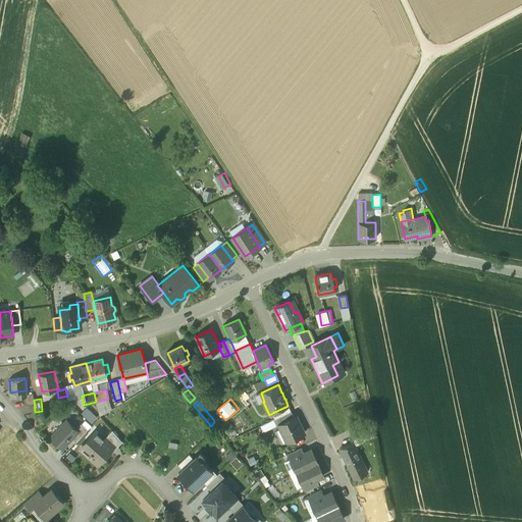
[(288,406),(272,413),(275,419),(278,417),(291,412),(288,406)]
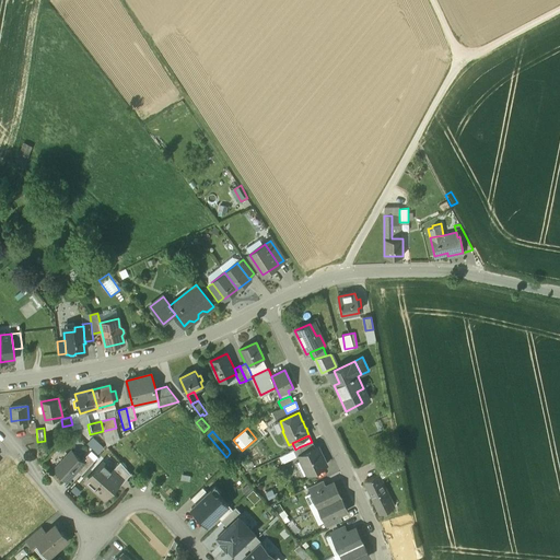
[(312,442),(299,447),(302,454),(315,448),(312,442)]
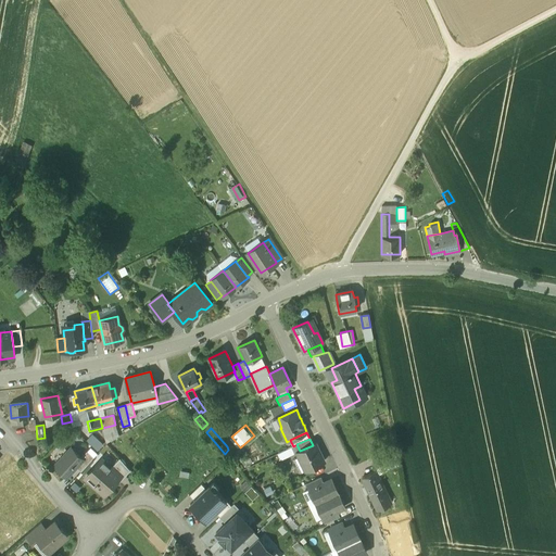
[(293,446),(291,447),(294,454),(298,453),(300,451),(297,444),(293,446)]
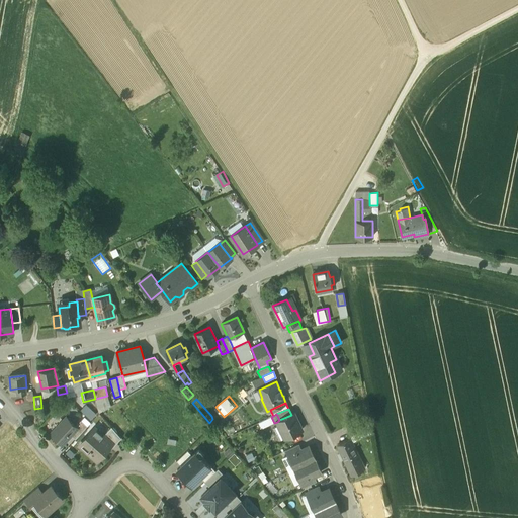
[(279,420),(277,422),(284,438),(301,431),(293,414),(291,415),(279,420)]
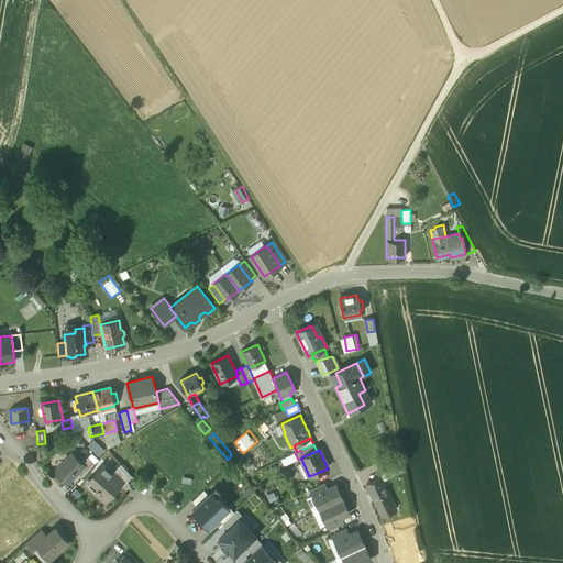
[(295,453),(280,460),(284,466),(298,460),(295,453)]
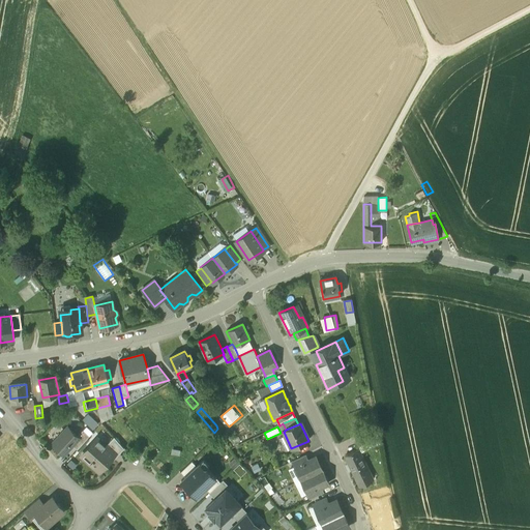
[(67,428),(52,444),(64,454),(72,445),(79,438),(77,436),(67,428)]
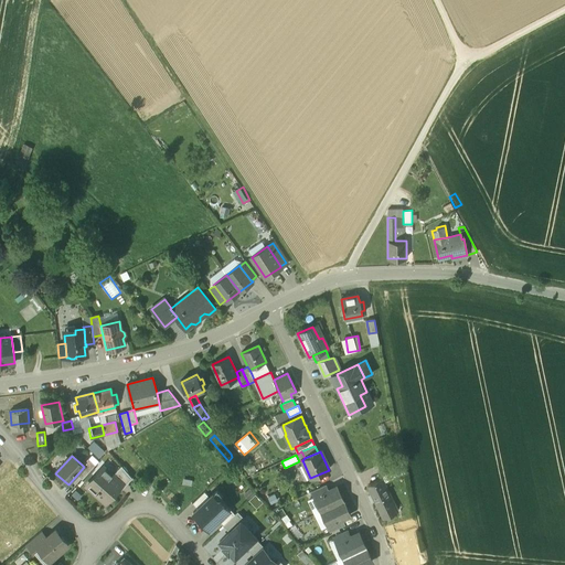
[(95,465),(88,459),(82,465),(84,467),(77,475),(82,479),(95,465)]
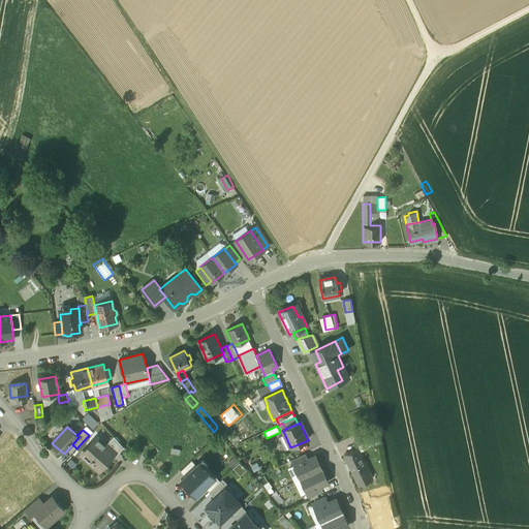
[(377,433),(356,442),(360,450),(378,441),(377,433)]
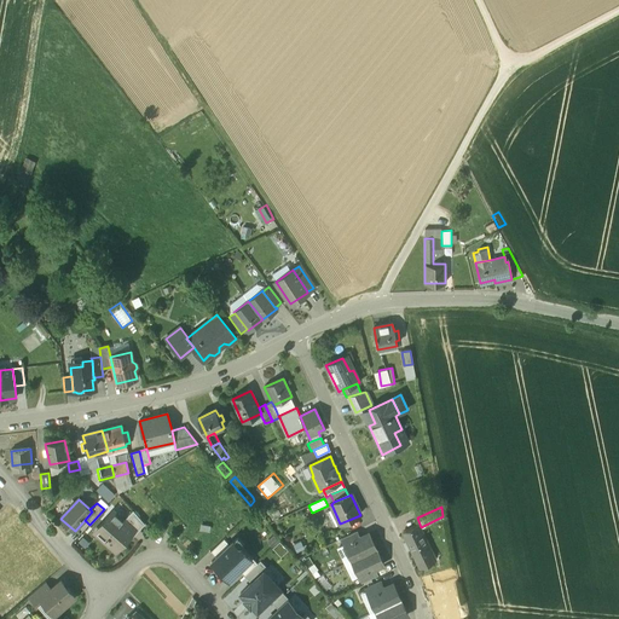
[(133,510),(123,521),(134,531),(133,532),(136,533),(144,524),(133,510)]
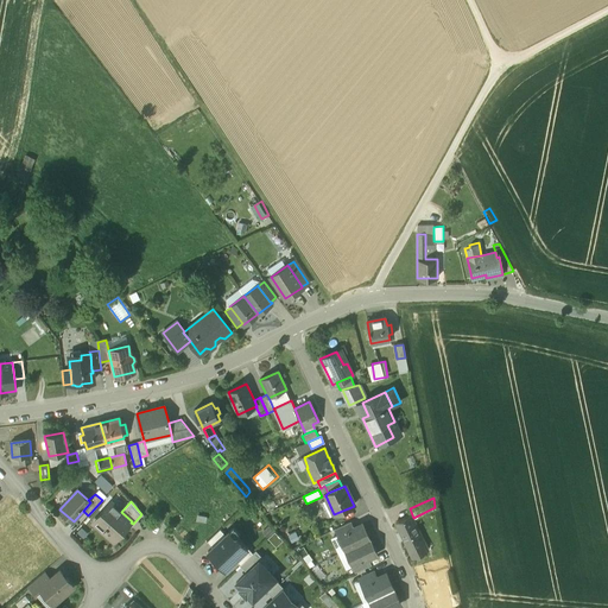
[(111,502),(102,511),(105,513),(97,521),(106,527),(101,531),(113,542),(131,523),(132,521),(121,512),(111,502)]
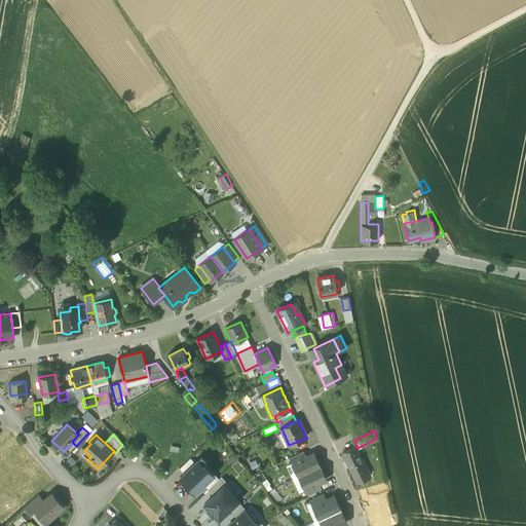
[(354,447),(342,452),(346,459),(344,460),(348,467),(349,466),(358,483),(369,478),(354,447)]
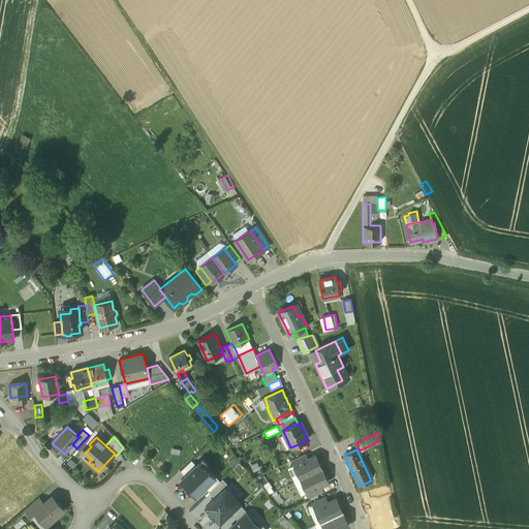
[(304,455),(291,460),(294,466),(307,460),(304,455)]
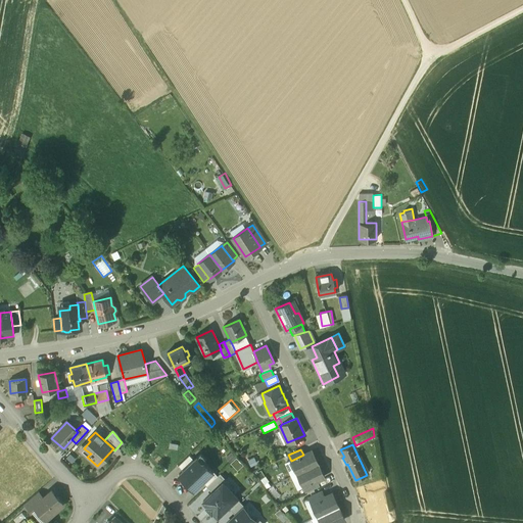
[(303,455),(291,461),(297,474),(318,464),(312,450),(303,455)]
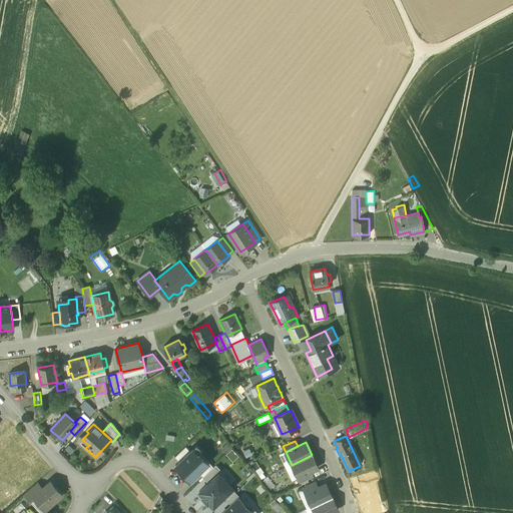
[(185,447),(174,457),(178,462),(189,451),(185,447)]
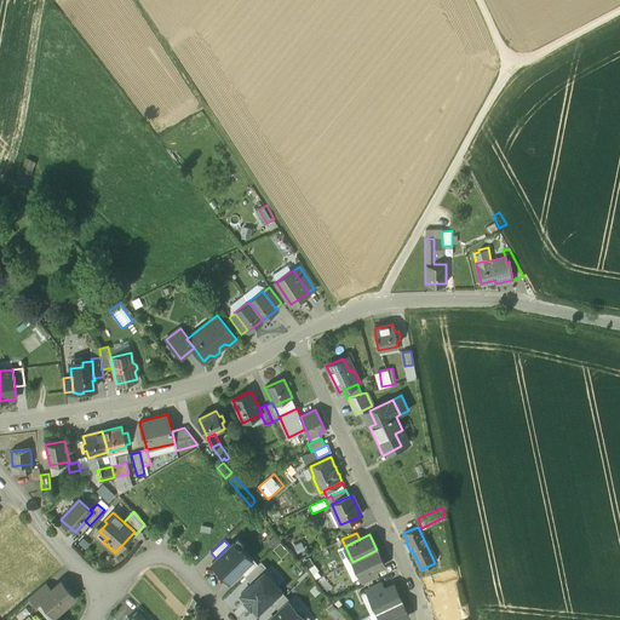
[(216,558),(212,562),(230,580),(240,572),(252,560),(253,558),(241,546),(240,549),(234,541),(229,545),(216,558)]
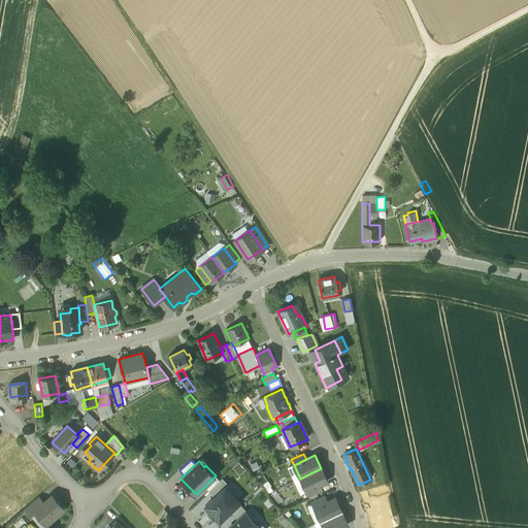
[(321,468),(300,479),(306,491),(319,485),(319,486),(327,482),(321,468)]
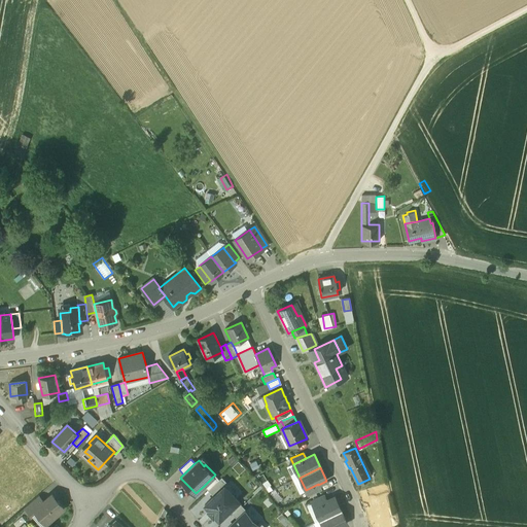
[(214,476),(204,486),(208,490),(219,480),(214,476)]
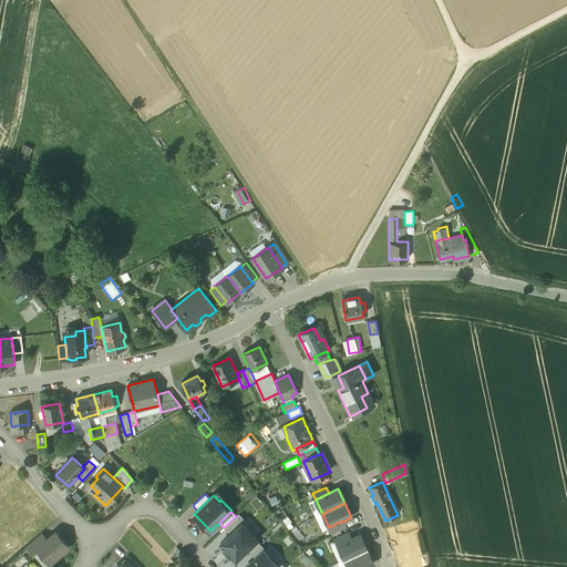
[(236,516),(224,527),(230,534),(241,523),(245,519),(239,513),(236,516)]
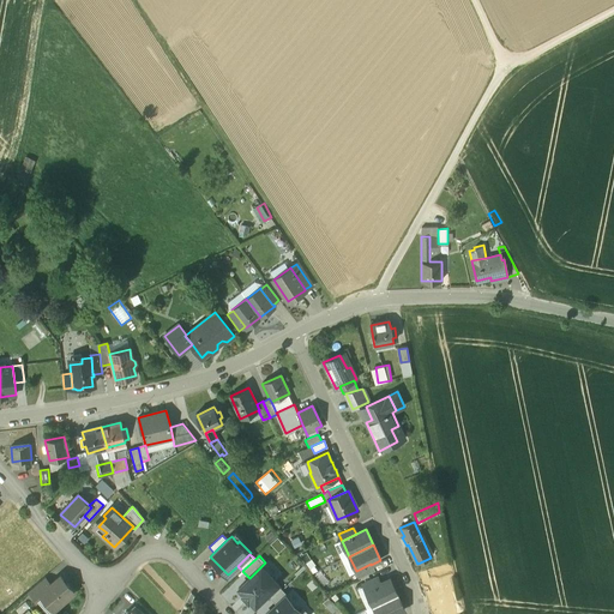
[(371,564),(356,571),(360,578),(374,571),(371,565),(371,564)]
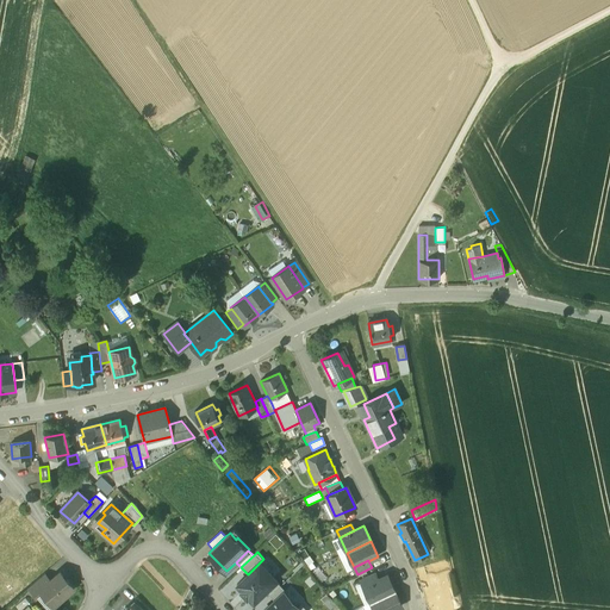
[(277,580),(260,562),(248,574),(237,584),(243,590),(242,591),(247,597),(248,596),(254,602),(266,591),(275,580),(277,580)]
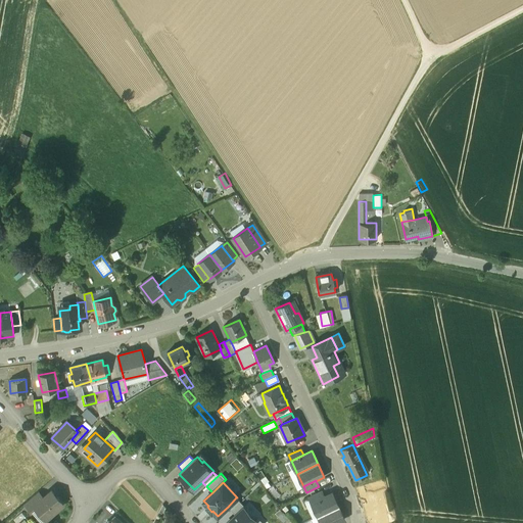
[(63,505),(51,490),(43,498),(34,506),(35,507),(46,520),(63,505)]
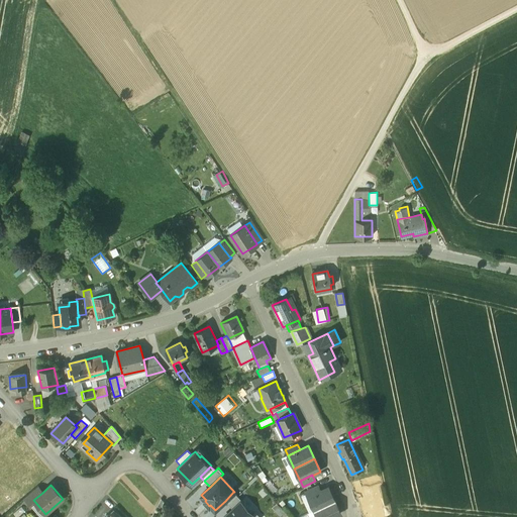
[(37,487),(24,498),(29,505),(34,501),(33,500),(42,493),(37,487)]
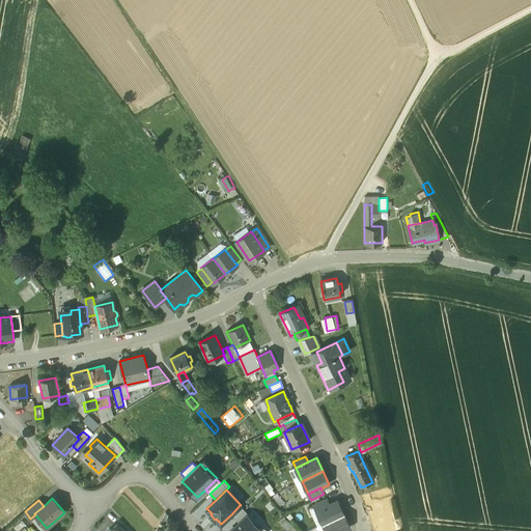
[(326,500),(313,505),(316,511),(329,505),(326,500)]
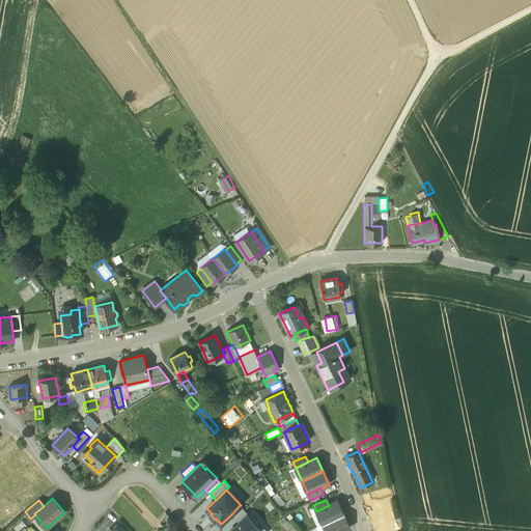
[(329,505),(316,511),(323,525),(343,514),(337,501),(329,505)]
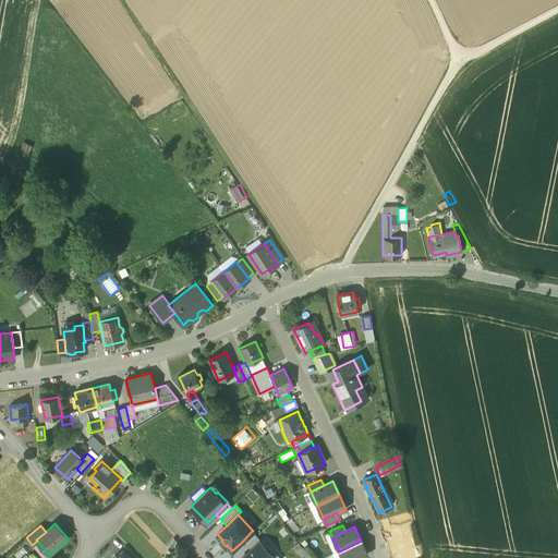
[(256,536),(252,531),(243,541),(247,545),(256,536)]
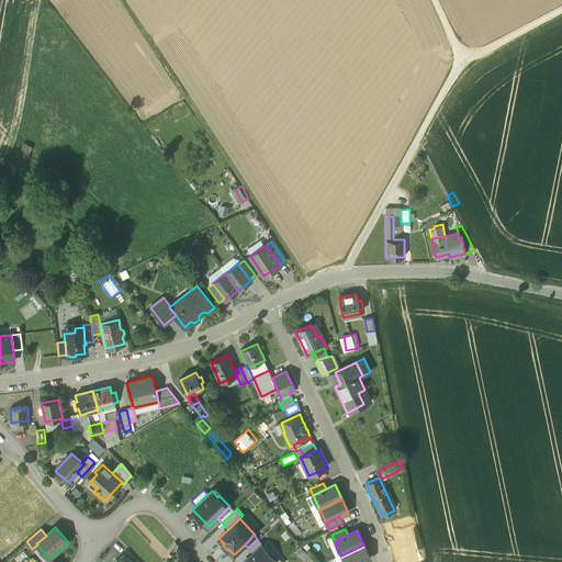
[(263,544),(258,540),(249,549),(254,553),(261,546),(263,544)]
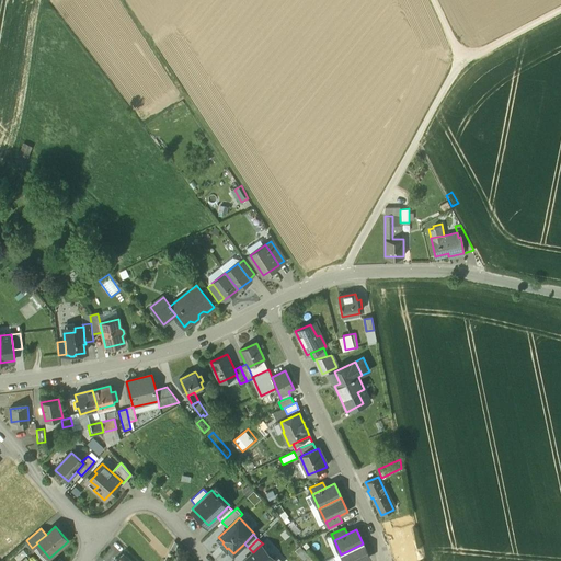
[(363,544),(341,554),(344,560),(362,560),(369,558),(363,544)]
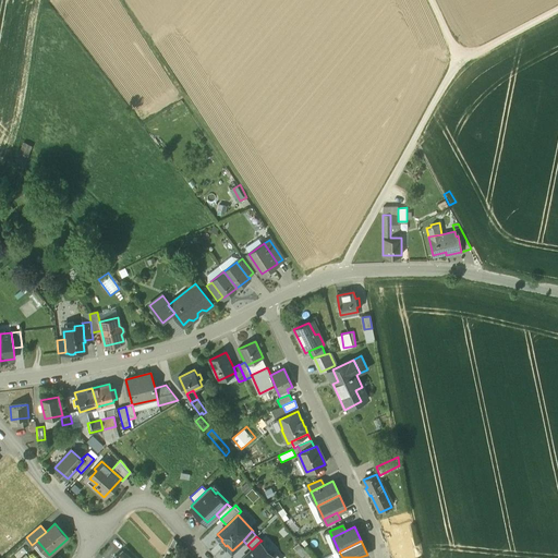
[(271,557),(274,557),(259,542),(252,549),(242,557),(271,557)]
